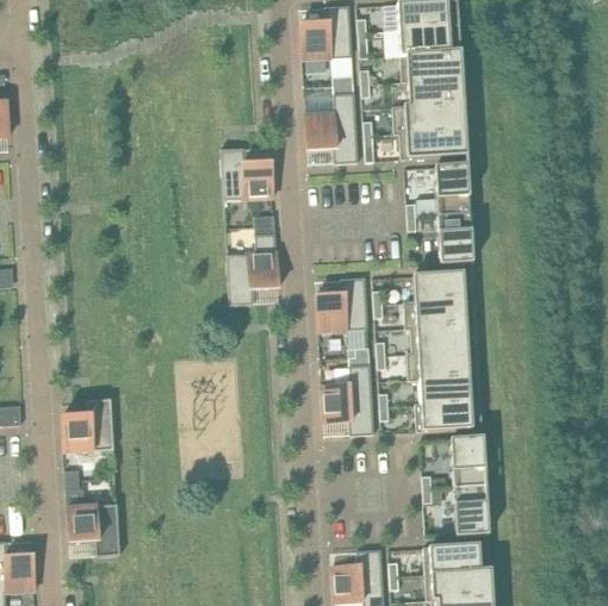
[(450,26),(447,0),(397,2),(399,29),(450,26)]
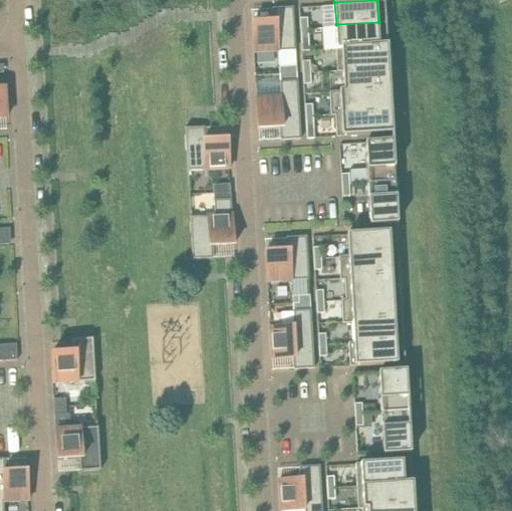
[(297,47),(294,4),(274,6),(275,18),(253,19),(255,50),(297,47)]
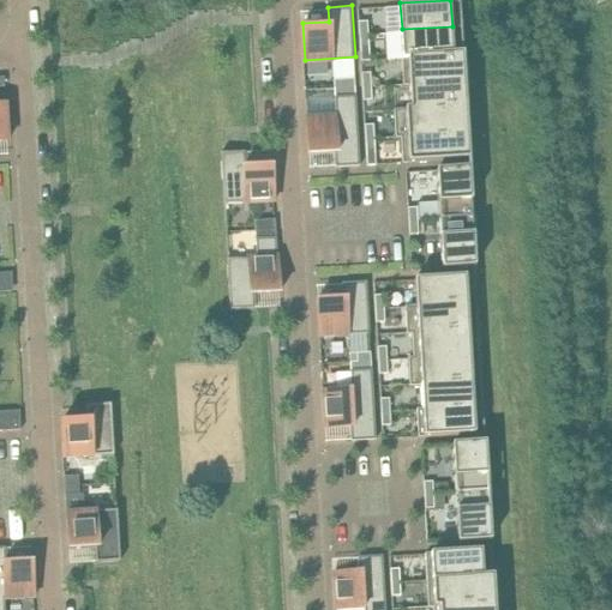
[(369,18),(360,18),(361,32),(370,31),(369,18)]
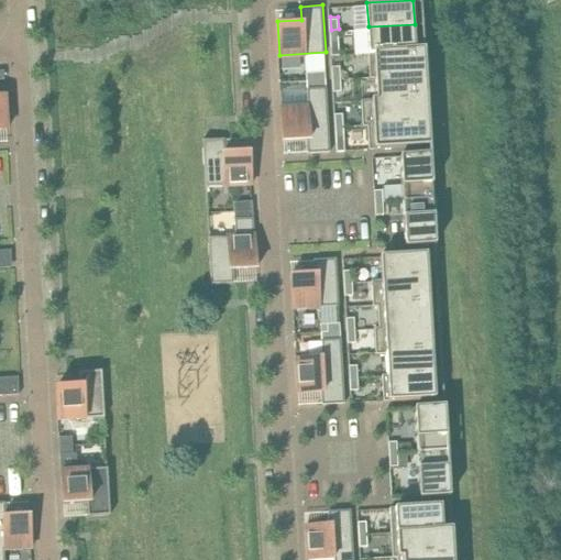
[(416,48),(416,47),(415,24),(369,26),(370,51),(416,48)]
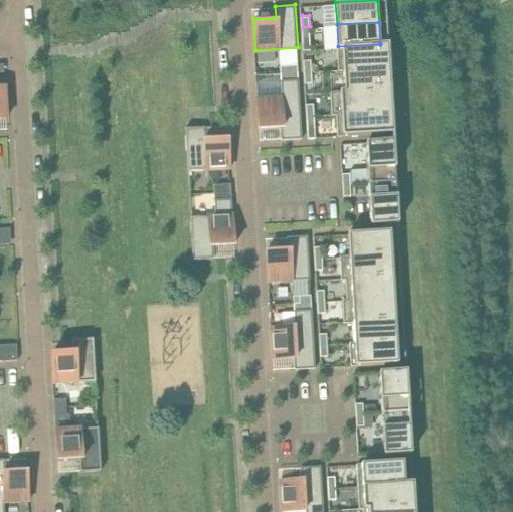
[(311,37),(310,26),(303,27),(303,38),(311,37)]
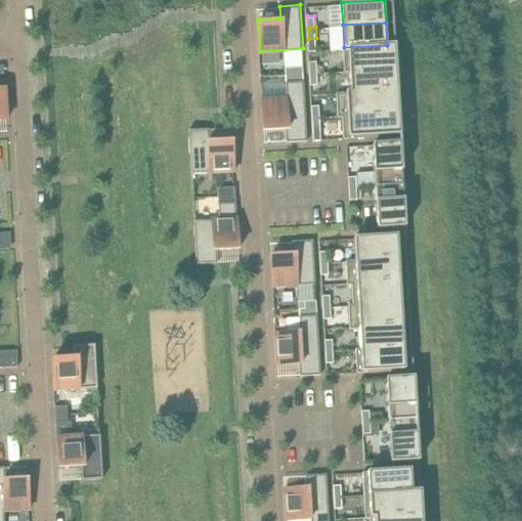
[(395,43),(394,43),(387,44),(387,45),(344,47),(345,71),(350,71),(350,70),(397,67),(395,43)]
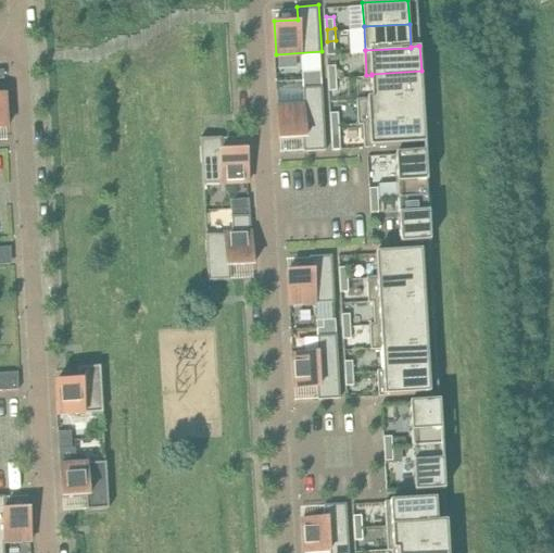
[(304,77),(323,76),(322,68),(303,70),(304,77)]
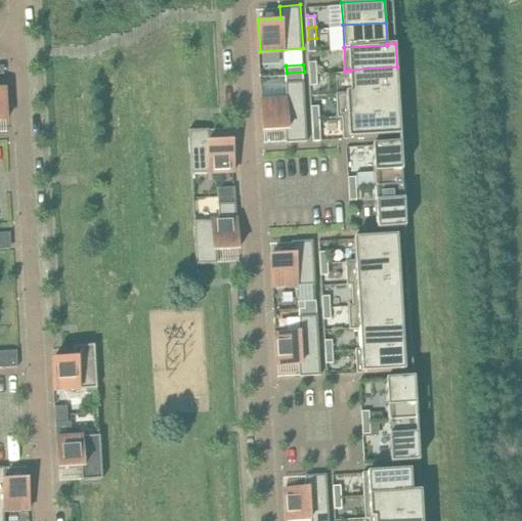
[(390,90),(398,89),(397,67),(350,70),(350,71),(351,90),(351,91),(390,89),(390,90)]
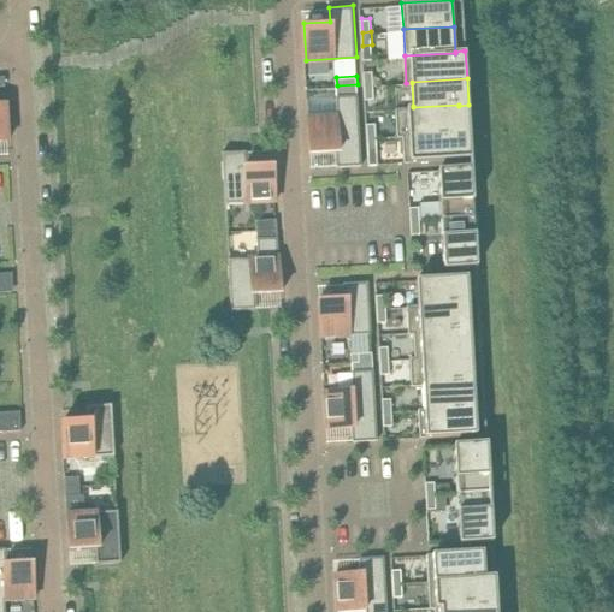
[(337,94),(358,93),(358,84),(337,85),(337,94)]
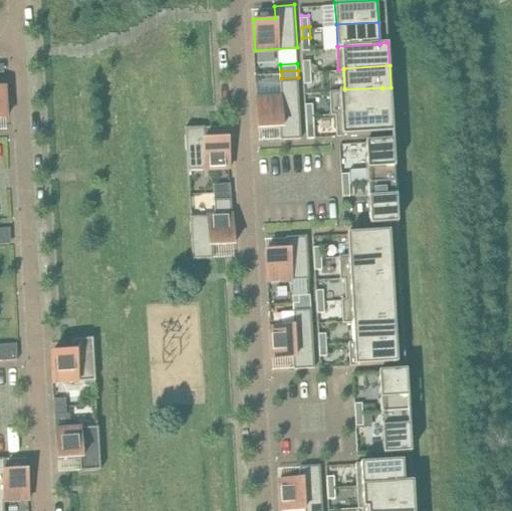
[(259,126),(281,125),(282,138),(302,137),(298,77),(281,78),(282,94),(257,95),(259,126)]
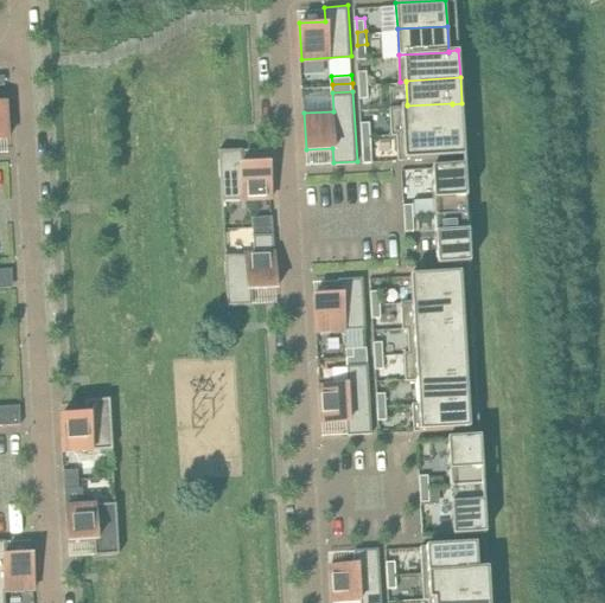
[(462,103),(452,104),(452,103),(407,106),(407,104),(392,106),(393,133),(397,133),(453,129),(463,129),(462,103)]
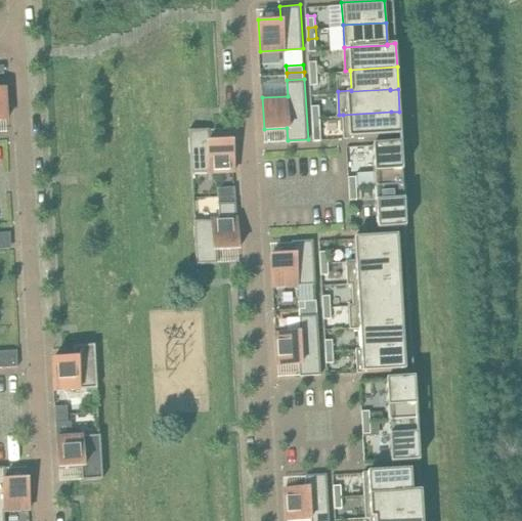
[(399,112),(391,112),(343,115),(345,137),(401,133),(399,112)]
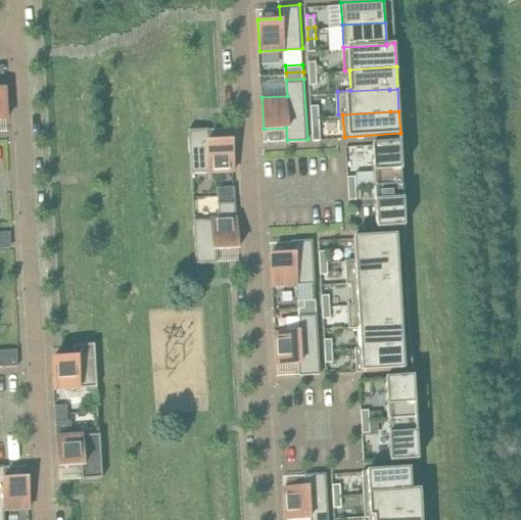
[(314,138),(321,138),(320,114),(313,115),(314,138)]
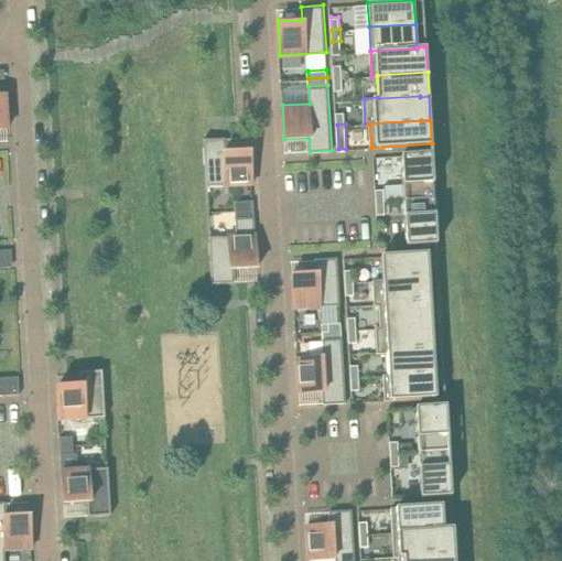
[(252,183),(251,149),(227,151),(226,137),(204,138),(206,185),(252,183)]
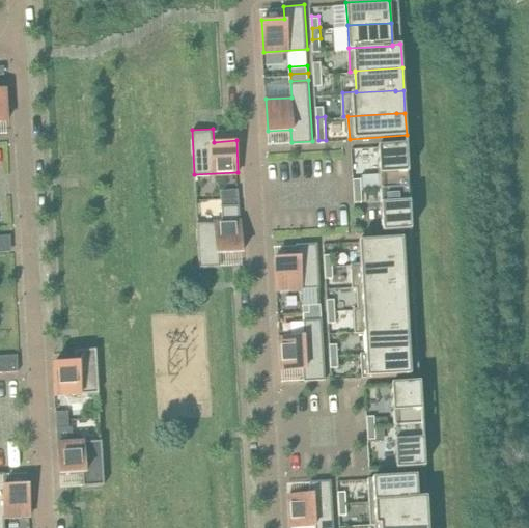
[(379,145),(381,188),(409,186),(407,143),(379,145)]
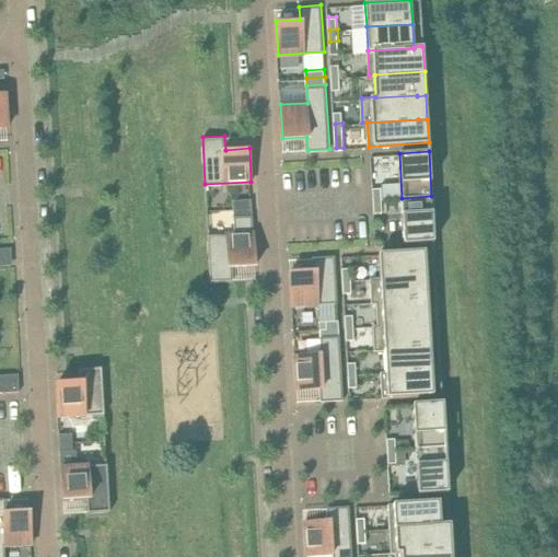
[(402,198),(404,243),(434,241),(431,196),(402,198)]
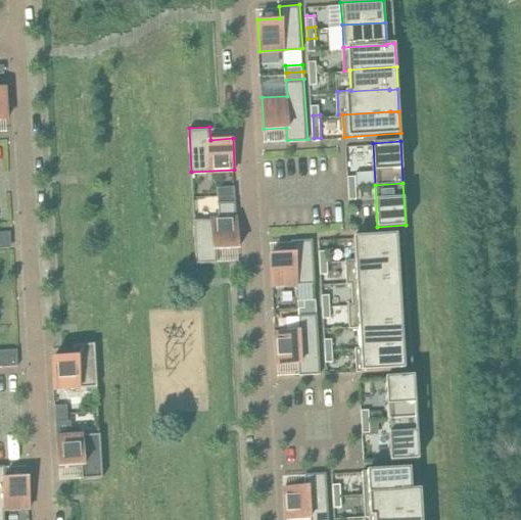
[(218,186),(219,194),(236,193),(235,185),(218,186)]
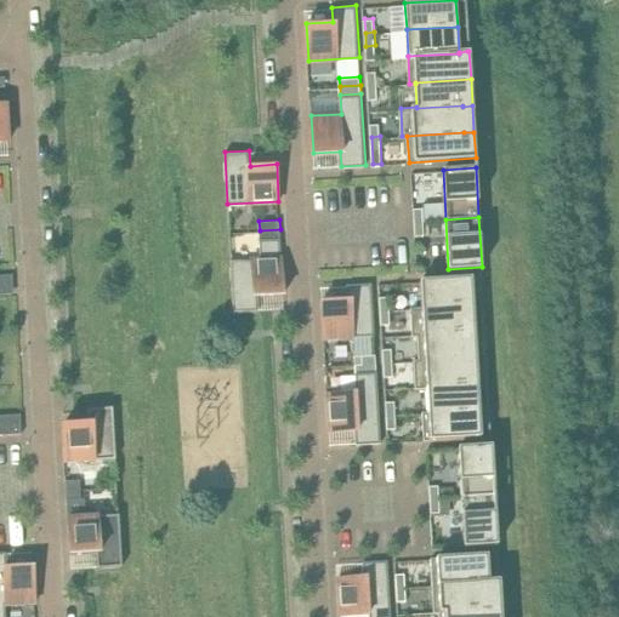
[(280,229),(260,230),(260,239),(280,238),(280,229)]
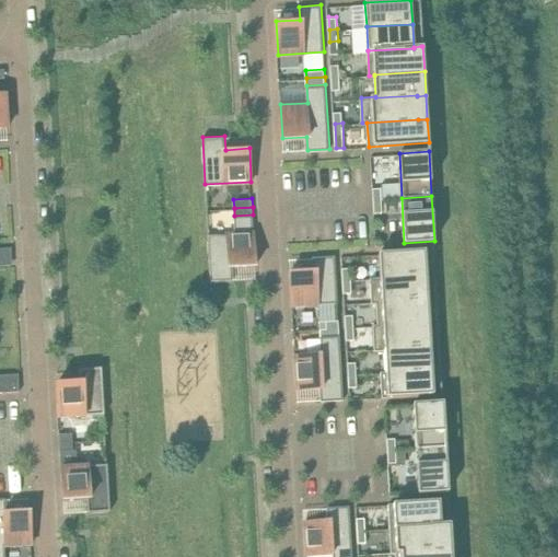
[(210,281),(233,280),(232,266),(256,265),(253,215),(234,216),(235,232),(208,234),(210,281)]
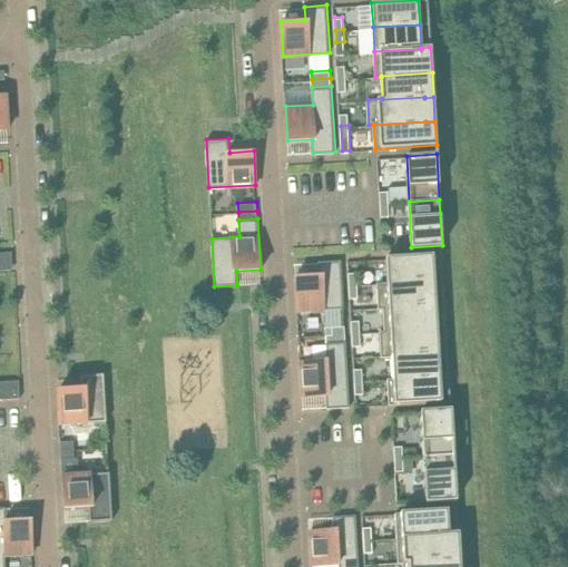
[(0,251),(0,260),(12,260),(12,251),(0,251)]
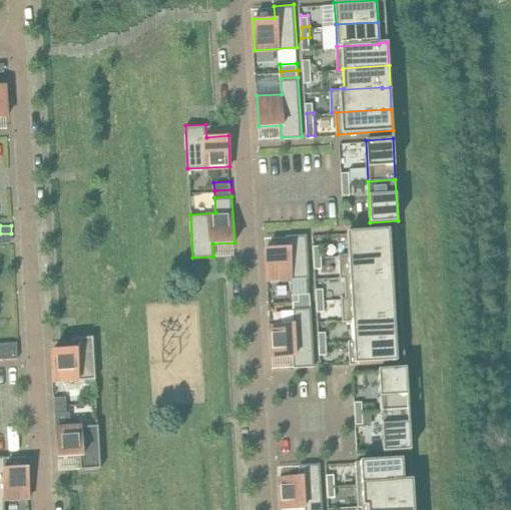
[(391,250),(390,228),(348,231),(349,252),(349,253),(391,250)]
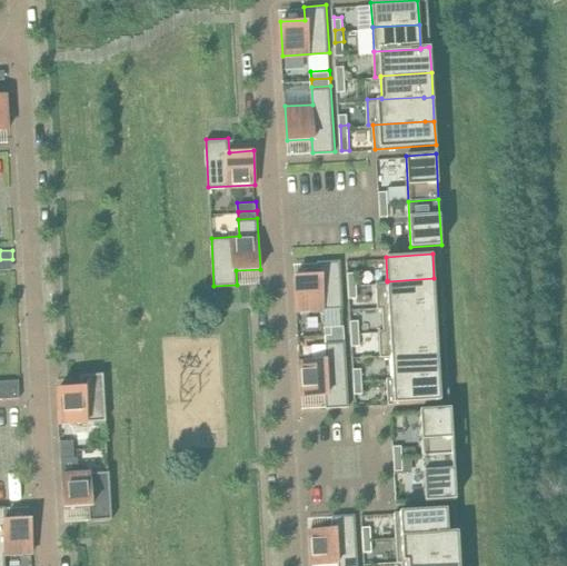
[(319,274),(295,276),(297,309),(344,307),(340,259),(318,260),(319,274)]
